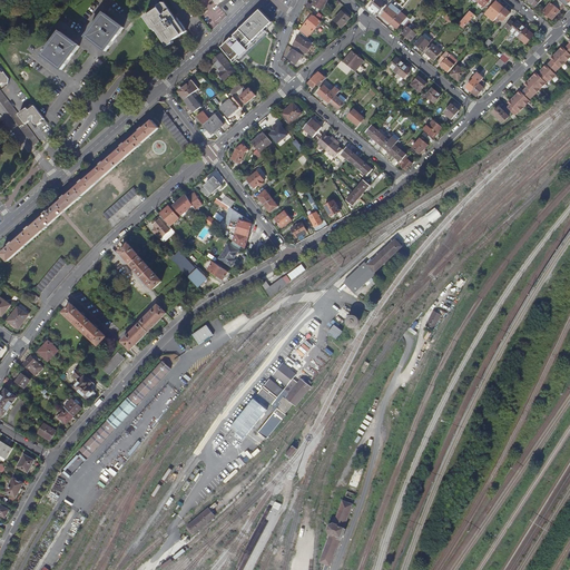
[(325,0),(314,0),(311,6),(322,11),(327,1),(325,0)]
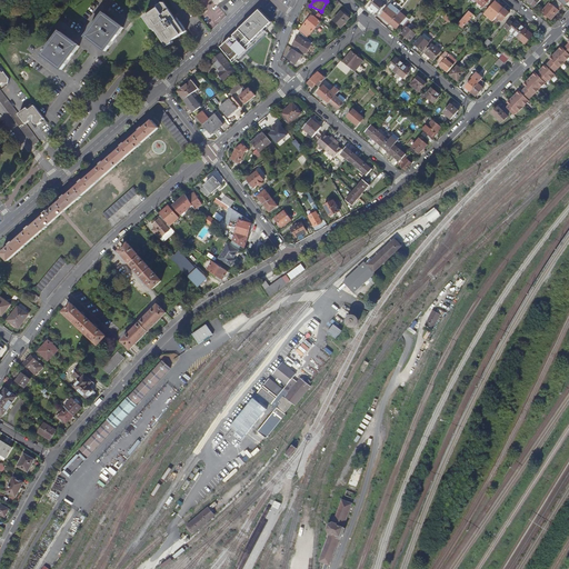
[(378,16),(385,7),(377,0),(376,0),(369,8),(378,16)]
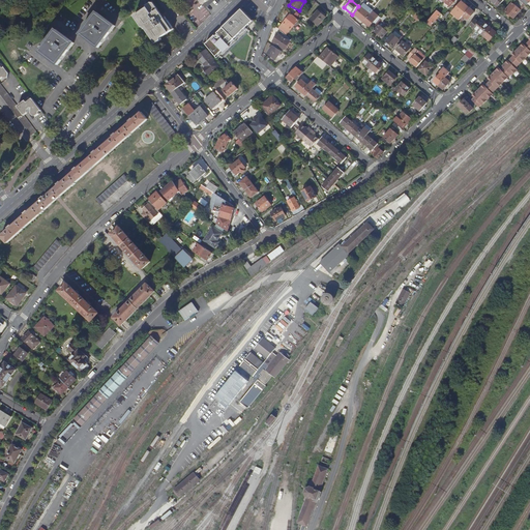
[(444,0),(442,3),(440,5),(446,11),(447,8),(454,0),(458,2),(458,0),(444,0)]
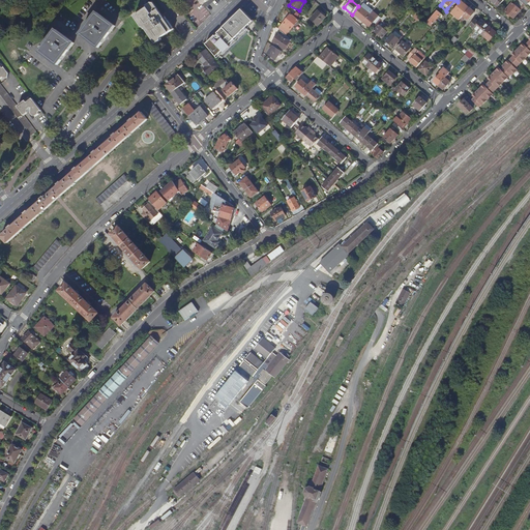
[(526,4),(521,0),(518,0),(514,5),(512,3),(504,11),(513,19),(526,4)]
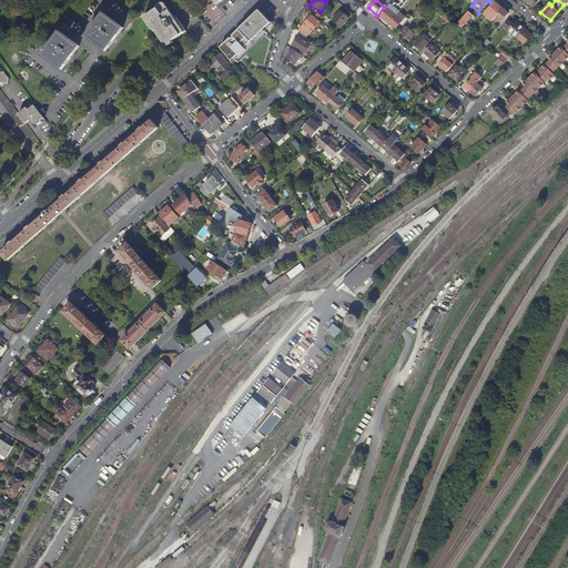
[(145,20),(152,30),(155,31),(166,46),(170,47),(173,44),(174,41),(185,32),(185,30),(180,21),(179,23),(175,19),(173,20),(171,17),(173,16),(164,3),(162,2),(159,6),(158,8),(154,10),(145,17),(145,20)]
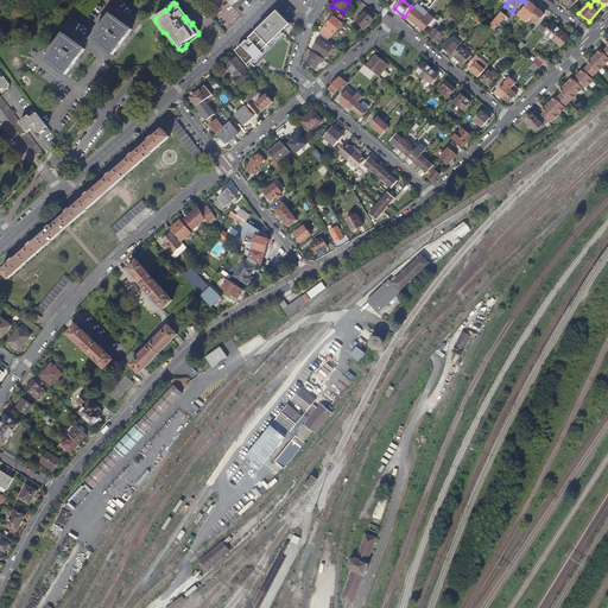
[(526,4),(513,18),(514,19),(515,18),(517,19),(521,14),(524,17),(527,19),(534,11),(526,4)]
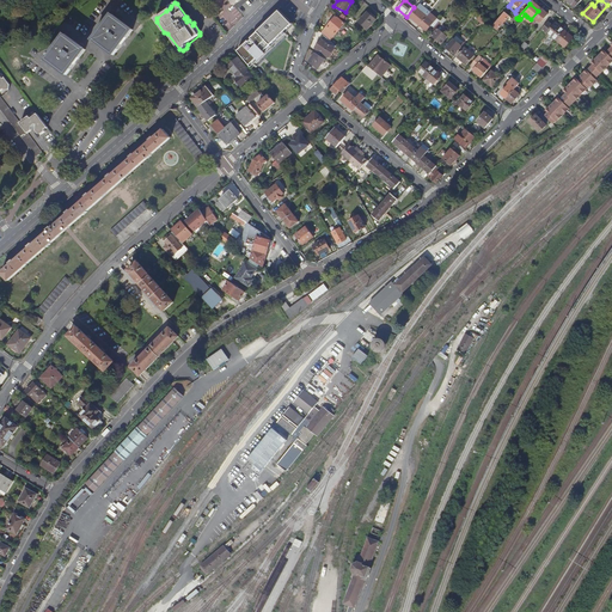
[(418,26),(429,14),(422,8),(418,6),(409,18),(412,20),(411,20),(418,26)]
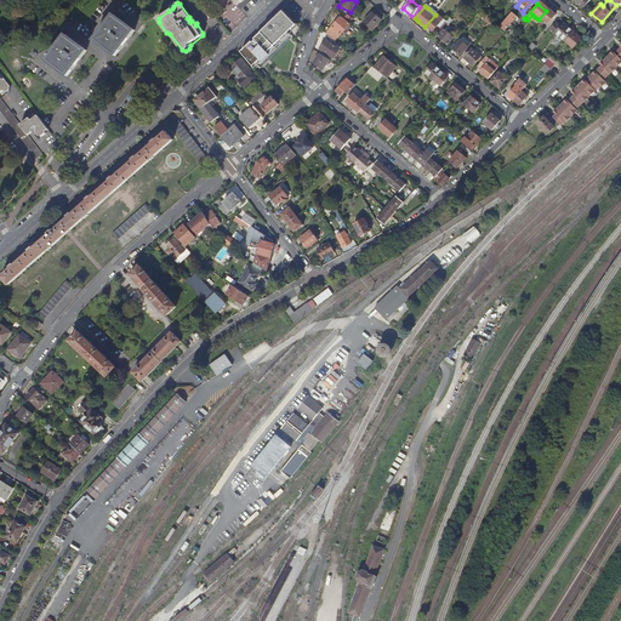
[(290,34),(297,26),(284,11),(269,24),(254,40),(241,52),(255,69),(267,58),(267,57),(280,44),(286,36),(289,35),(290,34)]
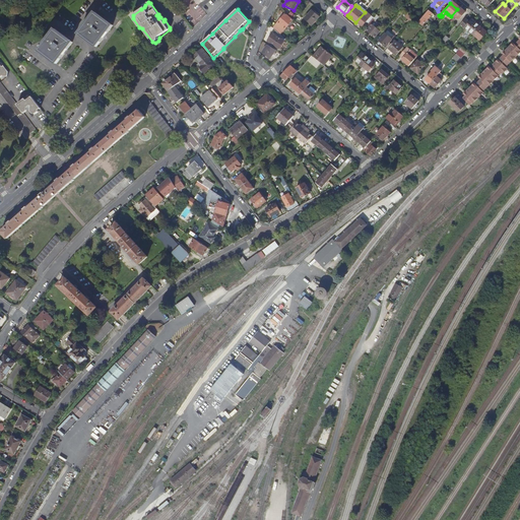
[(457,9),(451,16),(450,18),(455,22),(462,13),(457,9)]
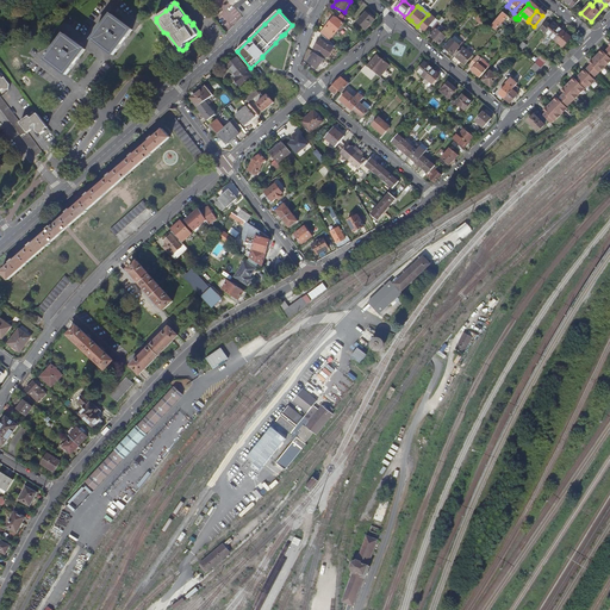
[(363,13),(355,23),(363,30),(372,20),(363,13)]
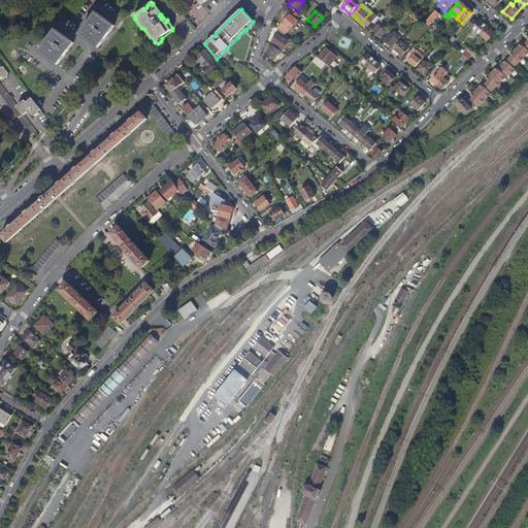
[(433,11),(423,24),(427,27),(437,14),(433,11)]
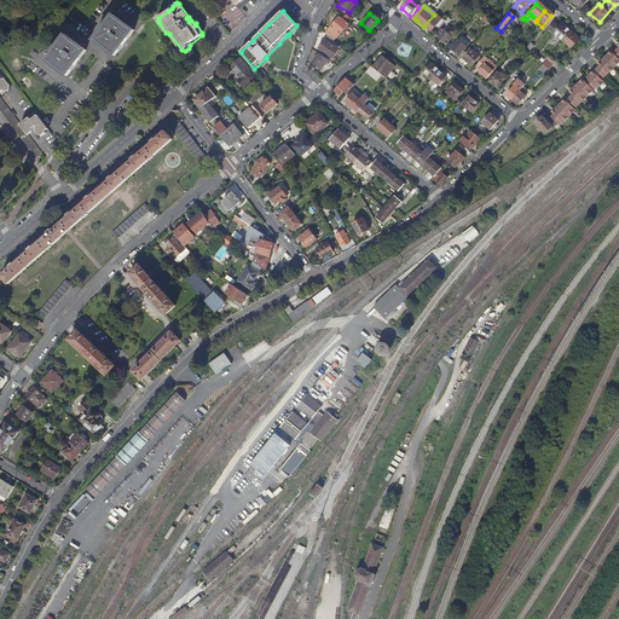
[(114,15),(94,40),(116,57),(136,32),(114,15)]
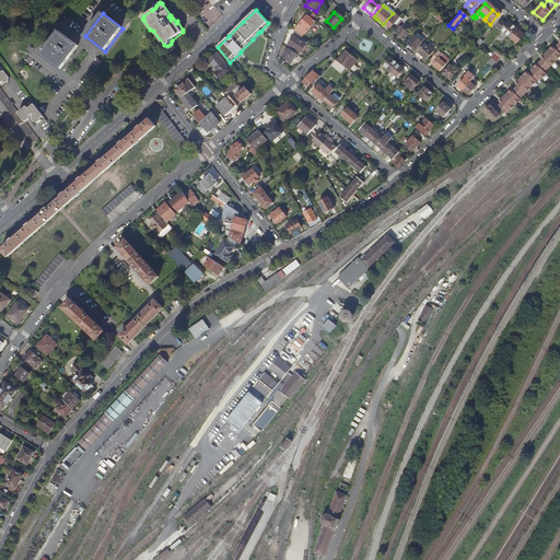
[(393,13),(383,24),(389,30),(399,18),(393,13)]
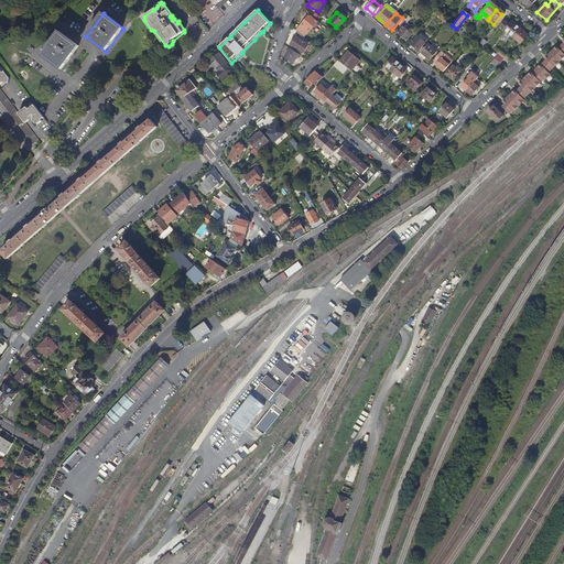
[(299,34),(303,39),(317,23),(308,15),(295,32),(299,34)]
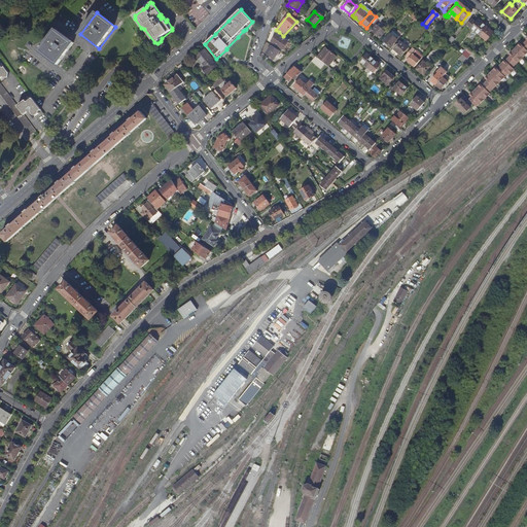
[(377,20),(369,31),(371,33),(372,32),(379,39),(384,33),(377,27),(380,23),(377,20)]
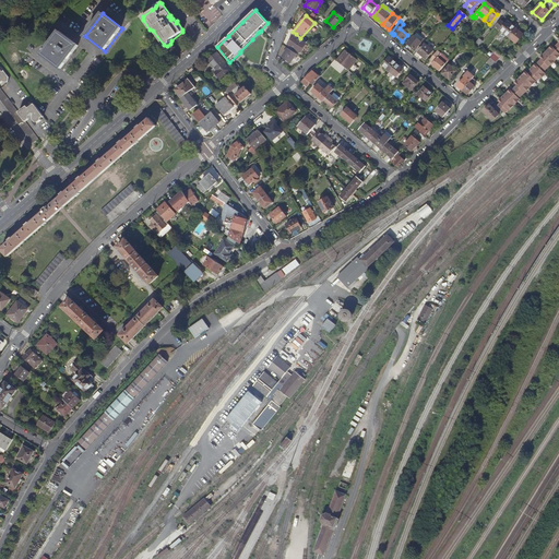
[(507,38),(514,28),(507,22),(503,25),(500,22),(495,27),(507,38)]
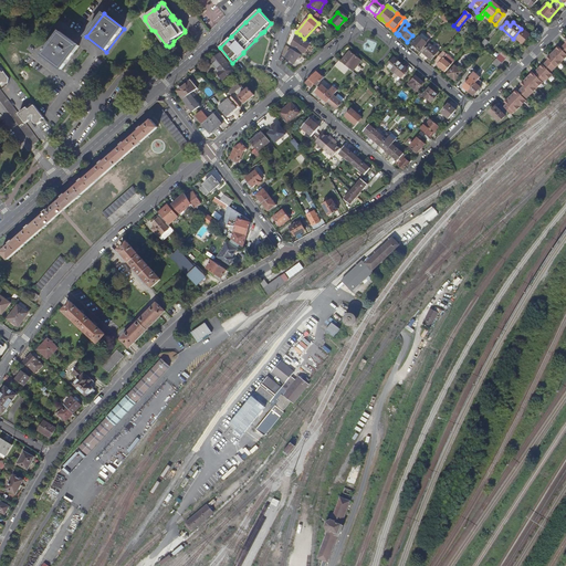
[(521,29),(513,39),(521,45),(528,37),(521,29)]
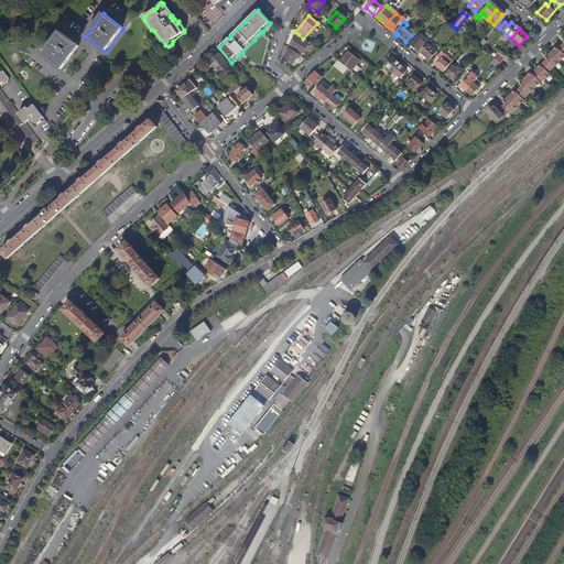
[(42,55),(61,69),(78,45),(60,32),(42,55)]
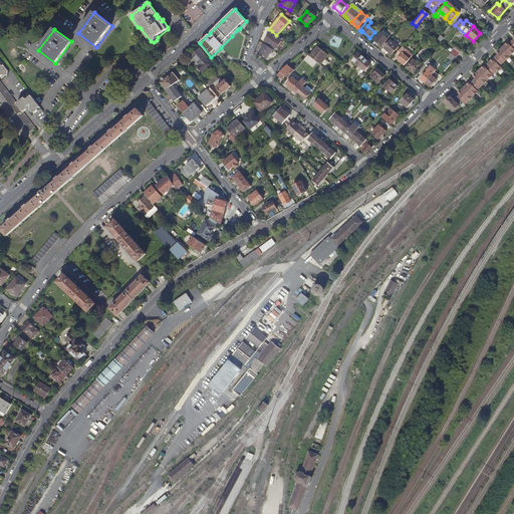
[(283,40),(276,35),(272,31),(265,41),(276,49),(283,40)]
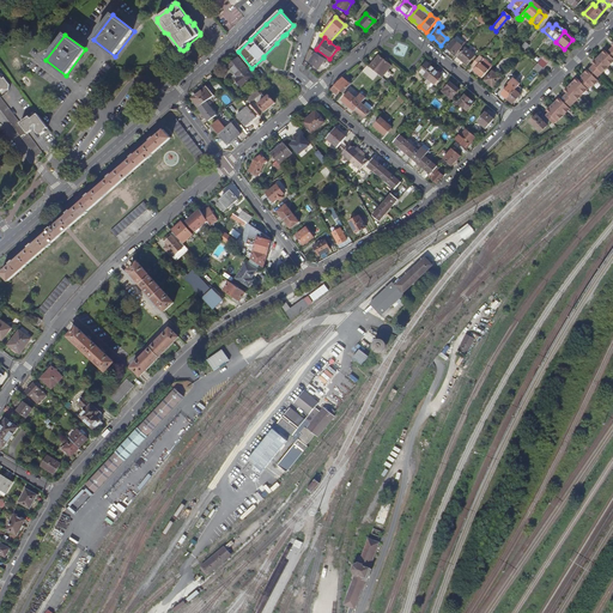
[(460,47),(453,40),(444,48),(453,55),(460,47)]
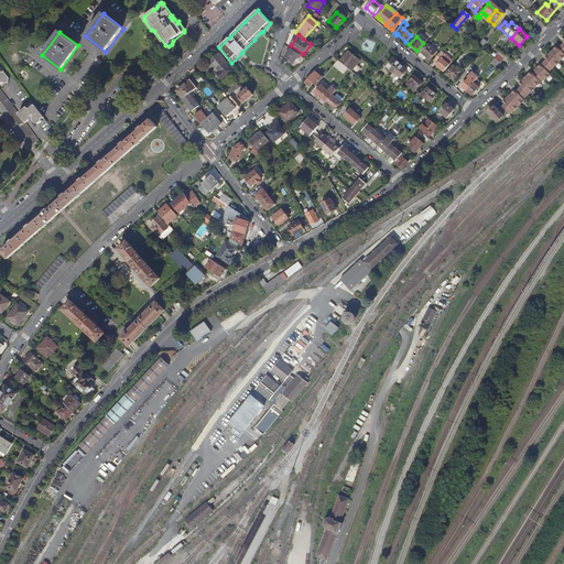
[(426,44),(419,53),(427,61),(435,52),(426,44)]
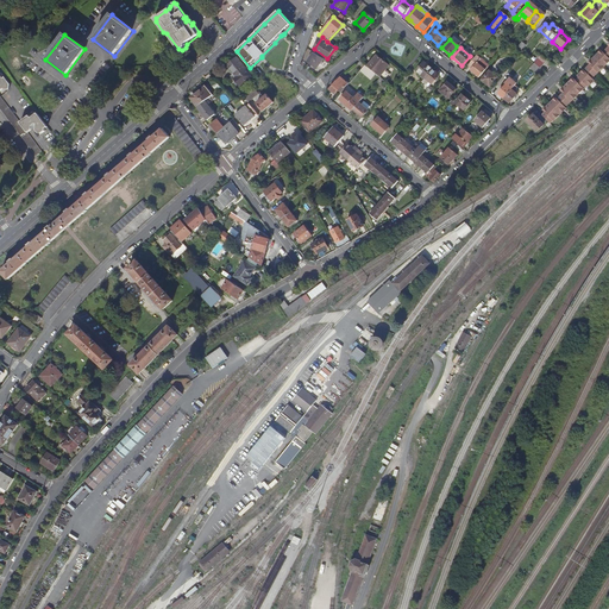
[(600,51),(595,55),(604,66),(608,60),(608,50),(607,48),(603,51),(601,52),(600,51)]
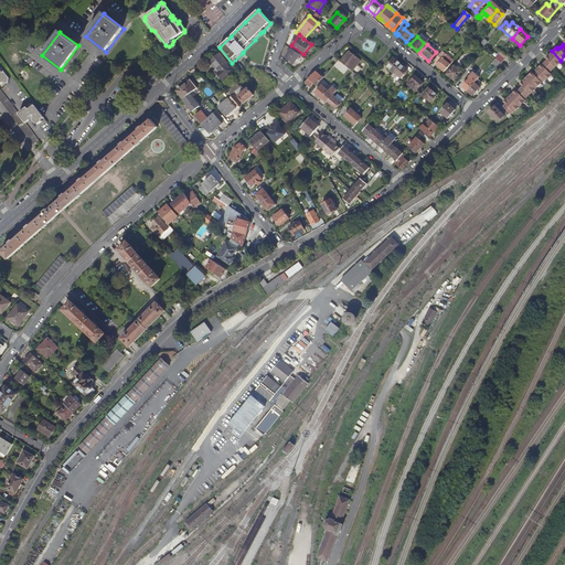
[(300,56),(290,50),(285,59),(294,65),(300,56)]
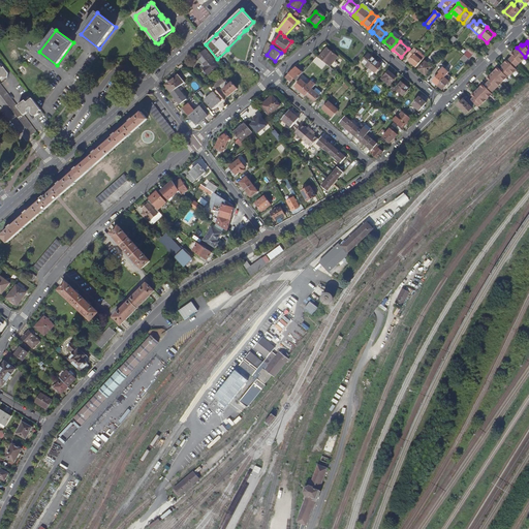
[(512,55),(509,57),(516,63),(519,61),(520,62),(525,57),(517,48),(512,52),(515,54),(512,55)]
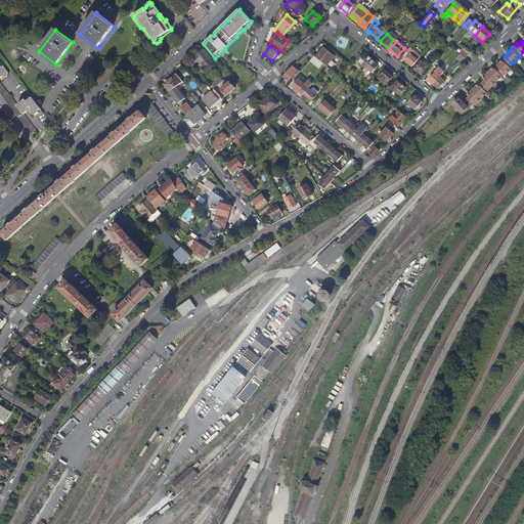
[(410,68),(419,57),(408,48),(401,56),(404,59),(403,61),(410,68)]
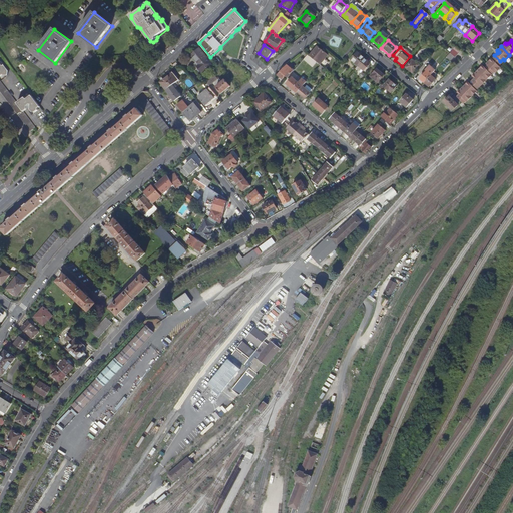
[(422,47),(404,68),(411,73),(417,66),(415,64),(426,51),(422,47)]
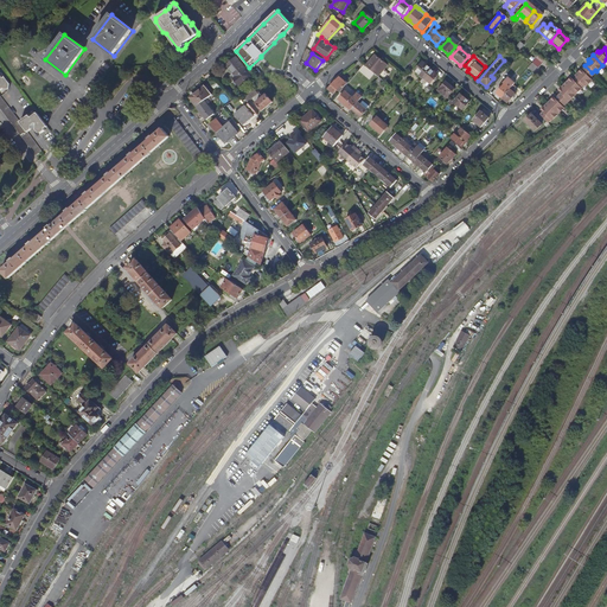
[(364,68),(370,72),(371,75),(382,63),(374,57),(364,68)]
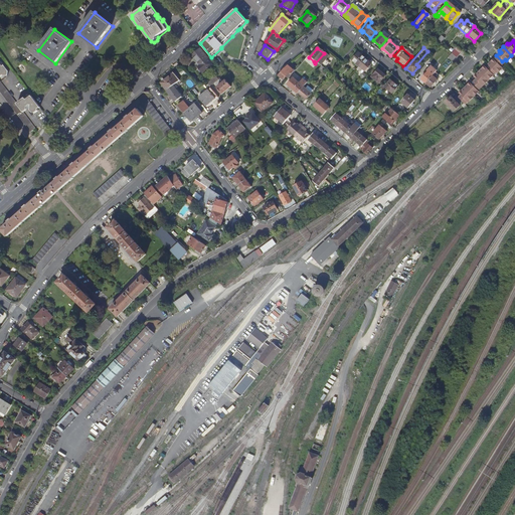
[(450,54),(455,59),(461,52),(455,48),(450,54)]
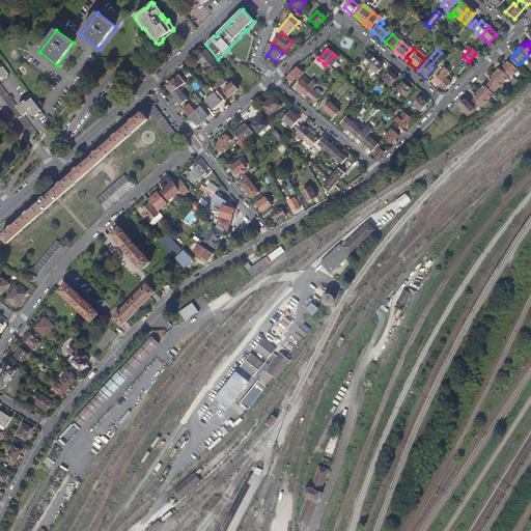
[(206,51),(198,58),(205,67),(203,70),(208,77),(220,67),(206,51)]
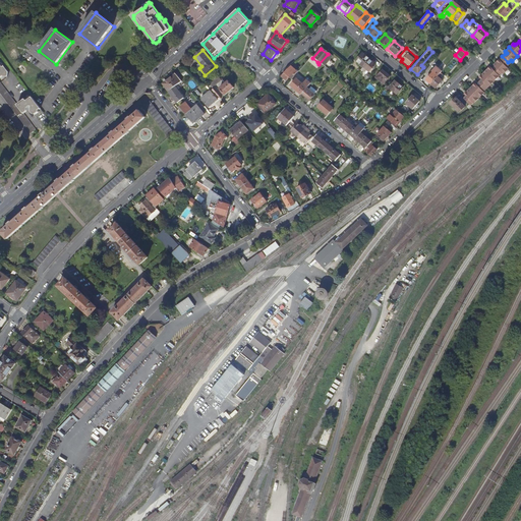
[(360,66),(366,59),(359,53),(353,60),(360,66)]
